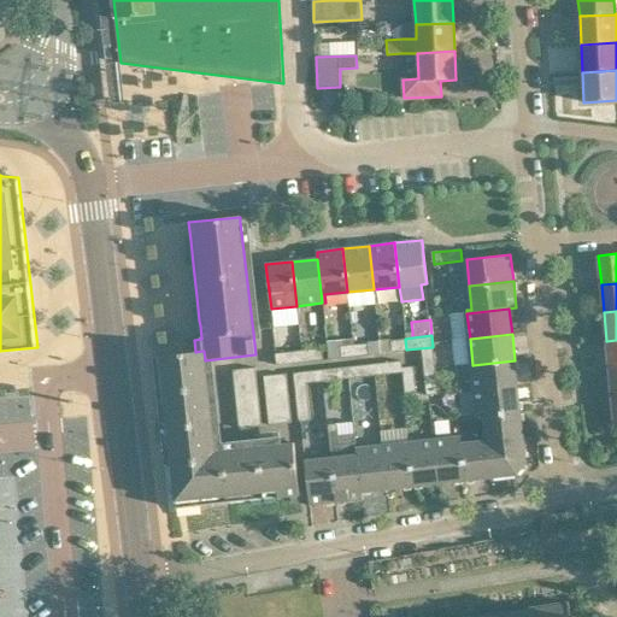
[(406,350),(405,339),(391,340),(393,352),(406,350)]
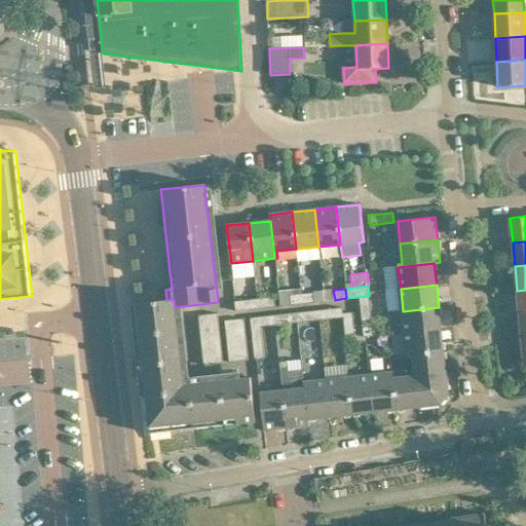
[(525,290),(517,291),(520,316),(525,315),(525,290)]
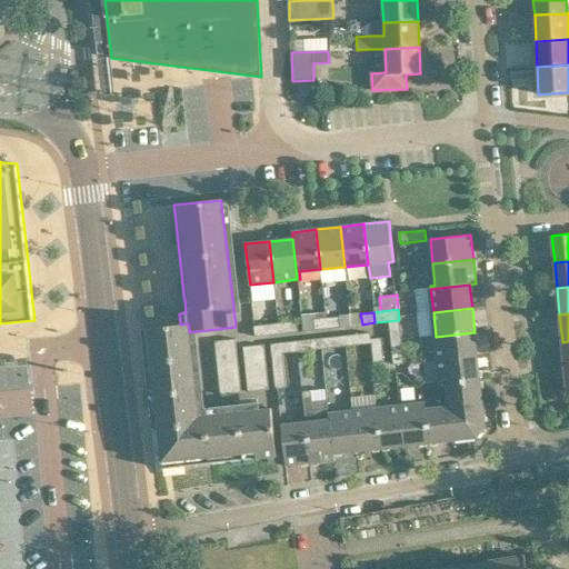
[(328,329),(351,326),(349,316),(327,318),(328,329)]
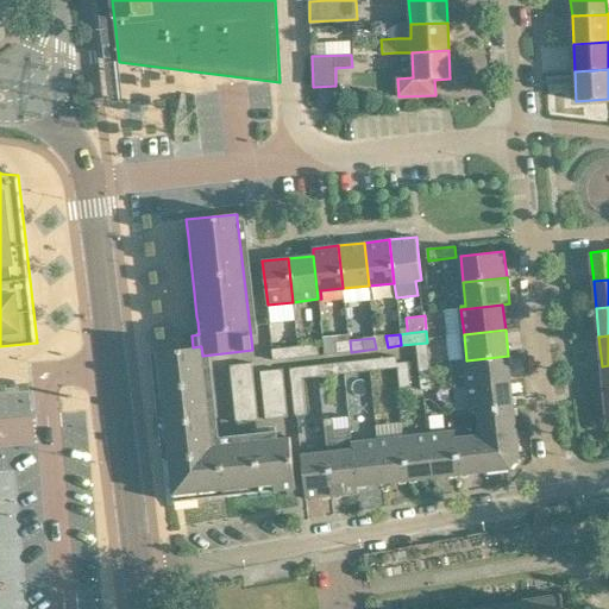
[(350,340),(337,343),(338,353),(351,352),(350,340)]
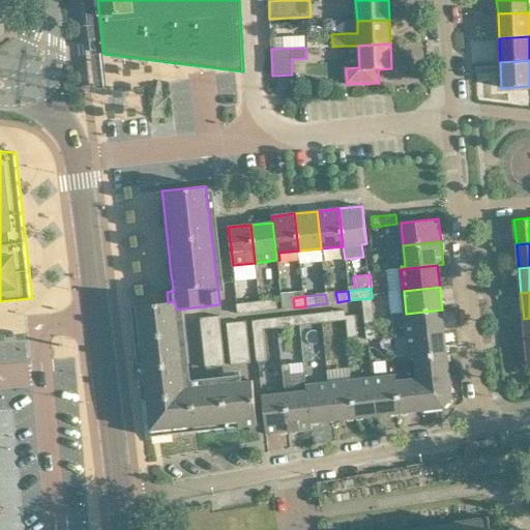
[(277,299),(259,301),(260,311),(278,308),(277,299)]
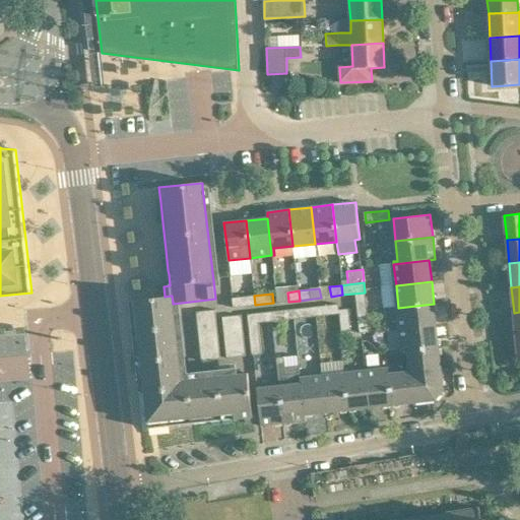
[(148,429),(155,428),(253,417),(248,374),(186,380),(187,386),(182,387),(172,296),(128,301),(138,393),(144,392),(148,429)]
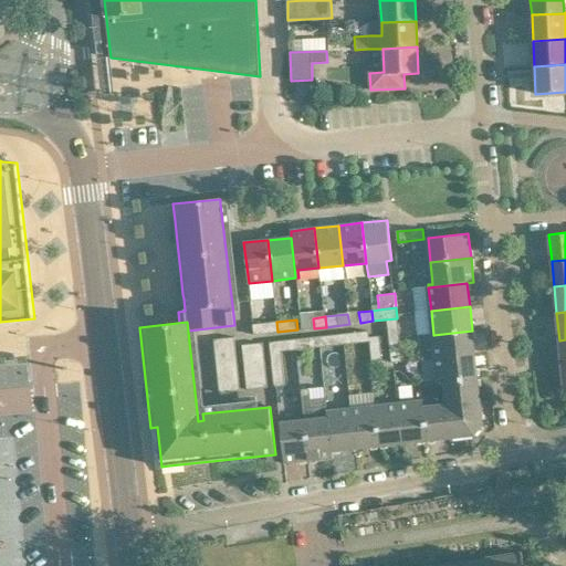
[(278,332),(276,322),(253,324),(254,335),(278,332)]
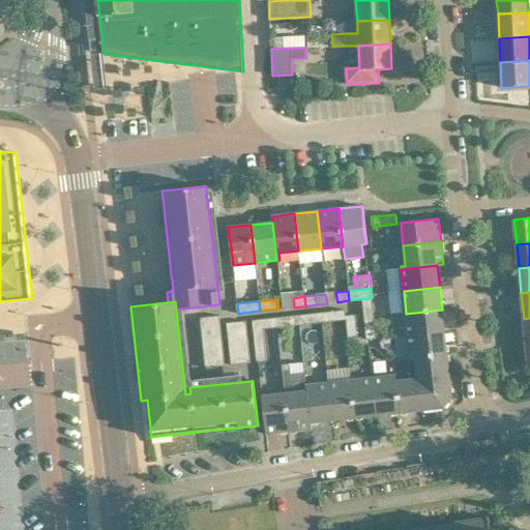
[(364,318),(375,317),(373,302),(363,303),(364,318)]
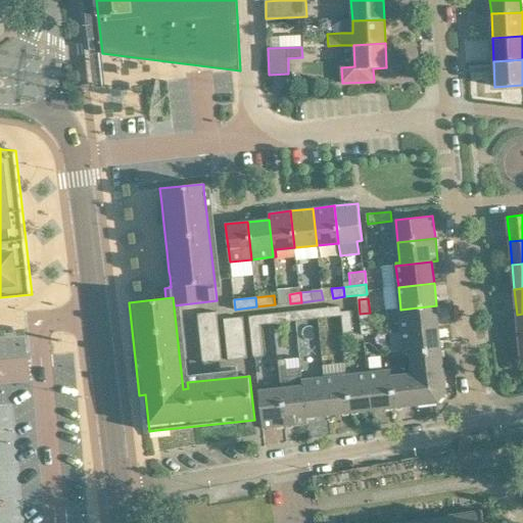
[(318,317),(342,314),(342,310),(342,305),(317,308),(318,317)]
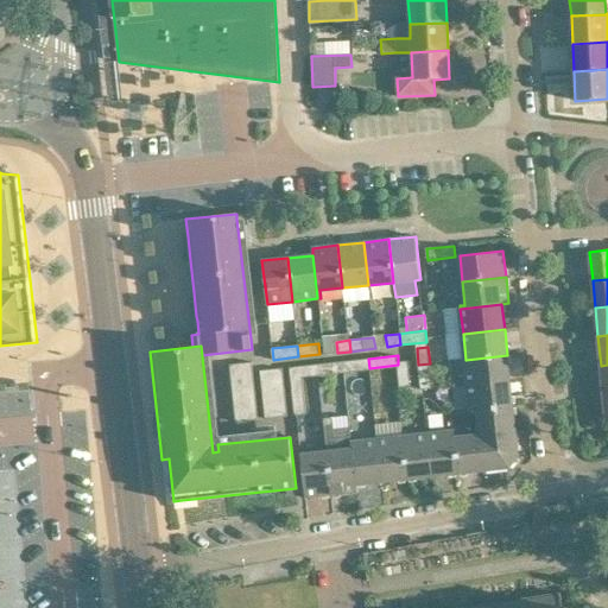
[(468,385),(510,380),(507,355),(466,360),(468,385)]
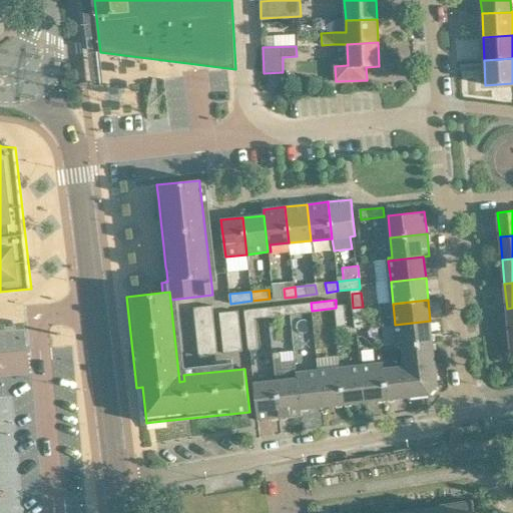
[(312,311),(311,303),(290,305),(291,313),(312,311)]
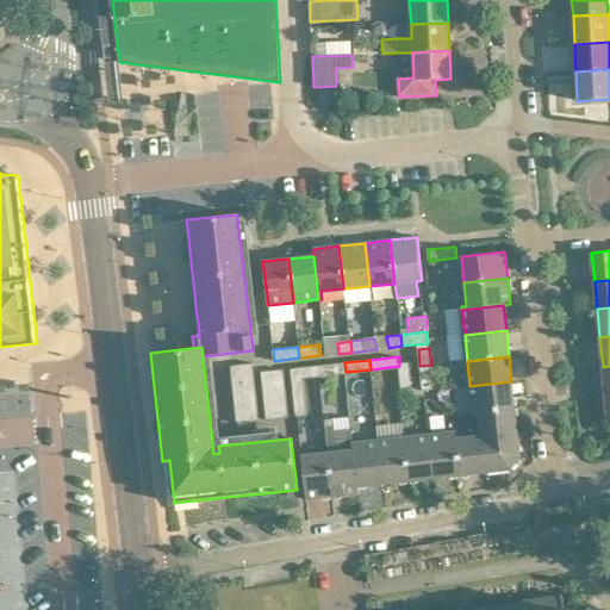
[(399,361),(399,366),(403,398),(414,397),(409,360),(399,361)]
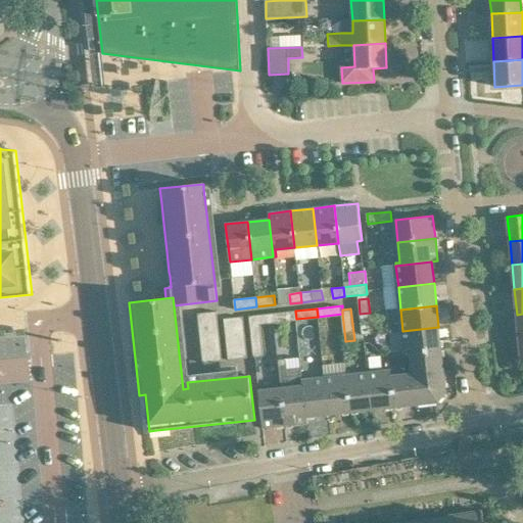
[(274,321),(296,319),(295,311),(273,314),(274,321)]
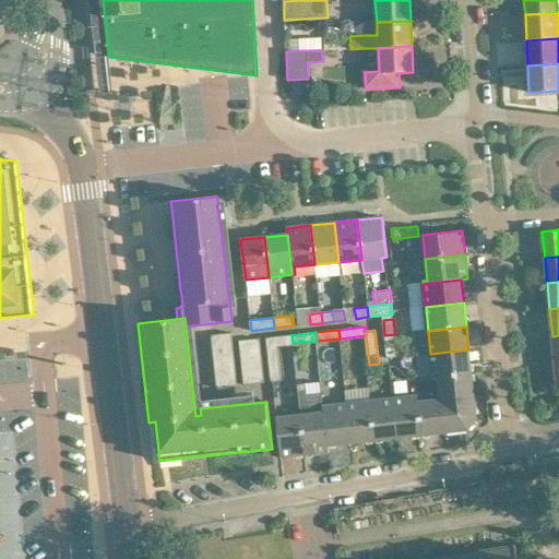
[(217,388),(238,385),(232,333),(211,335),(217,388)]
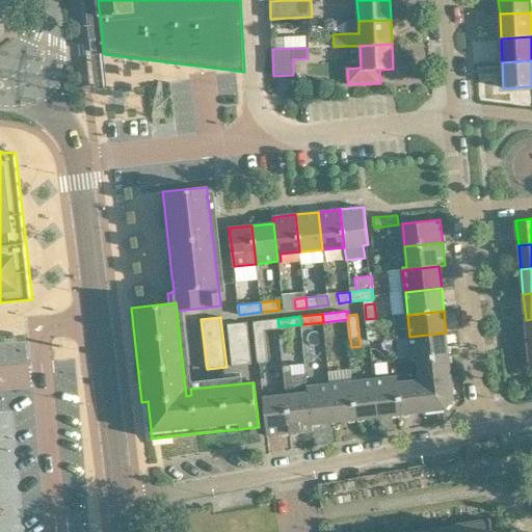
[(378,339),(376,318),(366,319),(369,340),(378,339)]
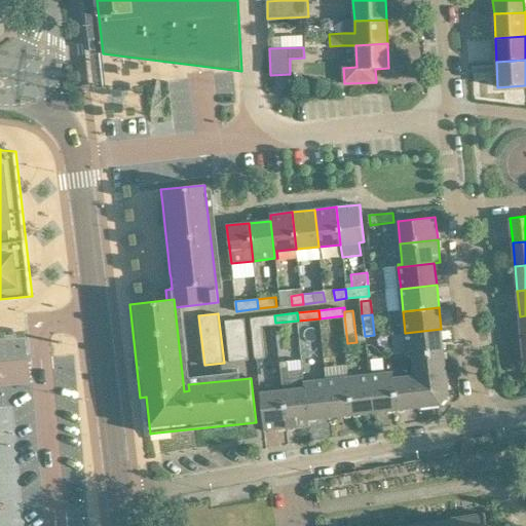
[(261,325),(275,323),(274,315),(251,317),(255,360),(265,359),(261,325)]
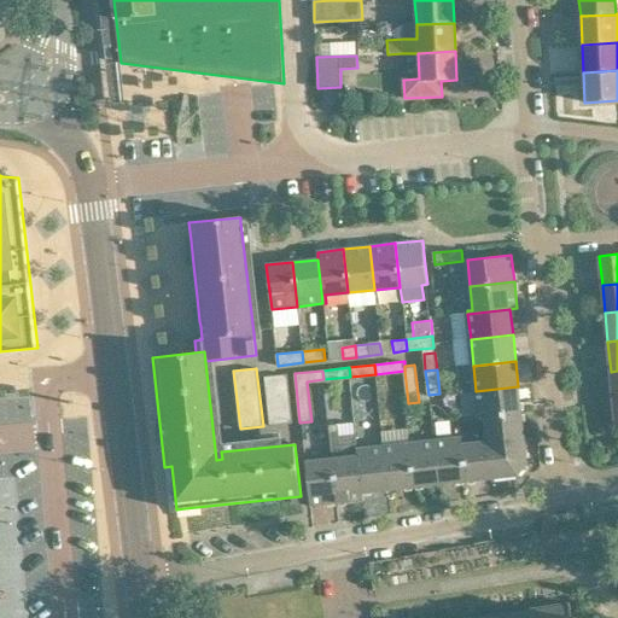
[(264,377),(269,426),(292,424),(287,374),(264,377)]
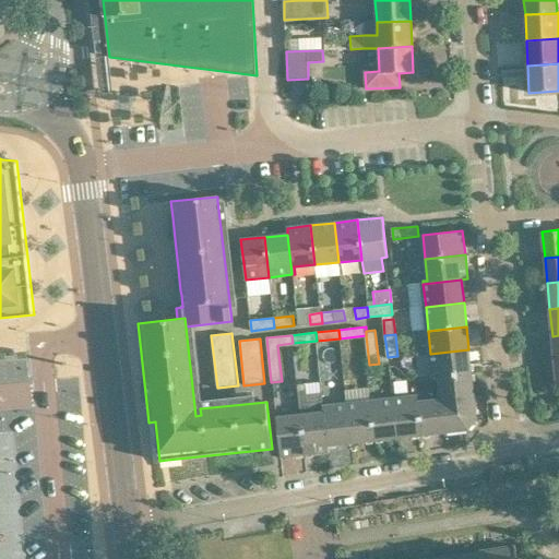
[(433,377),(438,377),(472,372),(468,349),(430,354),(433,377)]
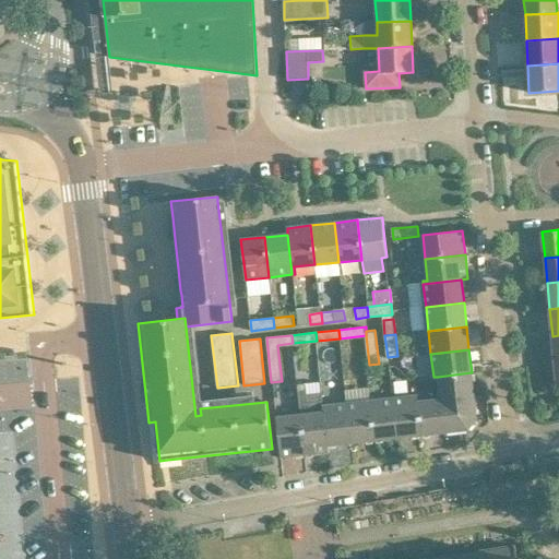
[(438,377),(441,399),(474,394),(472,372),(438,377)]
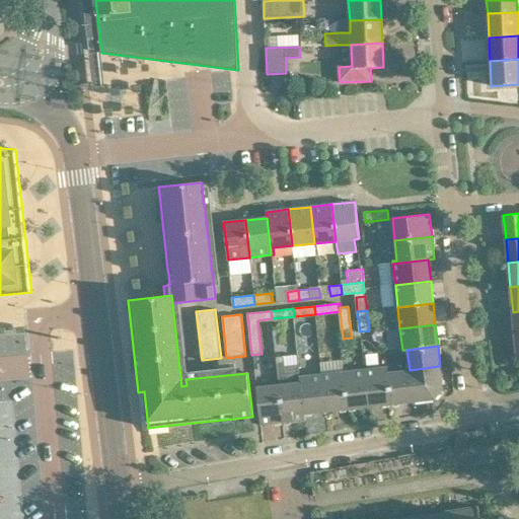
[(284,357),(276,358),(279,385),(283,423),(305,420),(304,414),(300,375),(299,366),(285,367),(284,357)]
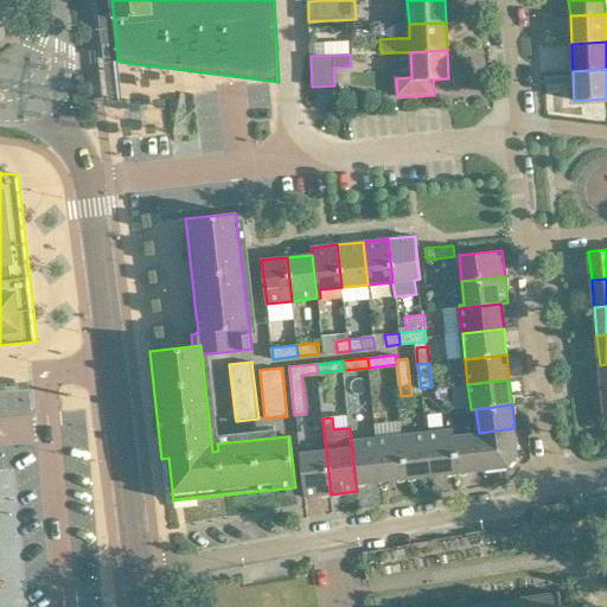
[(427,430),(433,475),(458,473),(453,428),(427,430)]
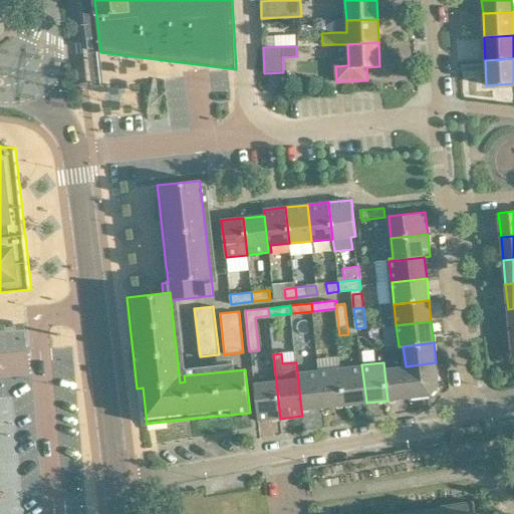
[(388,401),(409,399),(406,366),(384,368),(383,362),(388,401)]
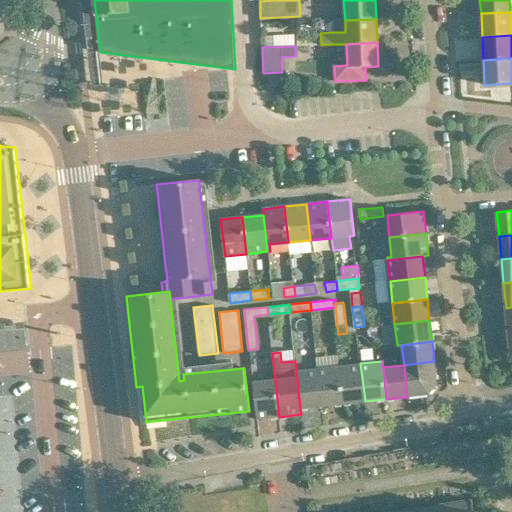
[(404,365),(407,397),(429,394),(437,384),(434,361),(404,365)]
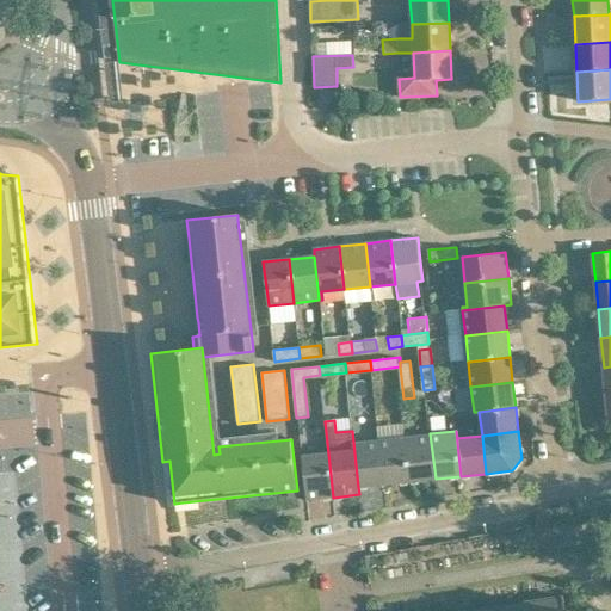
[(405,437),(409,482),(436,479),(430,433),(405,437)]
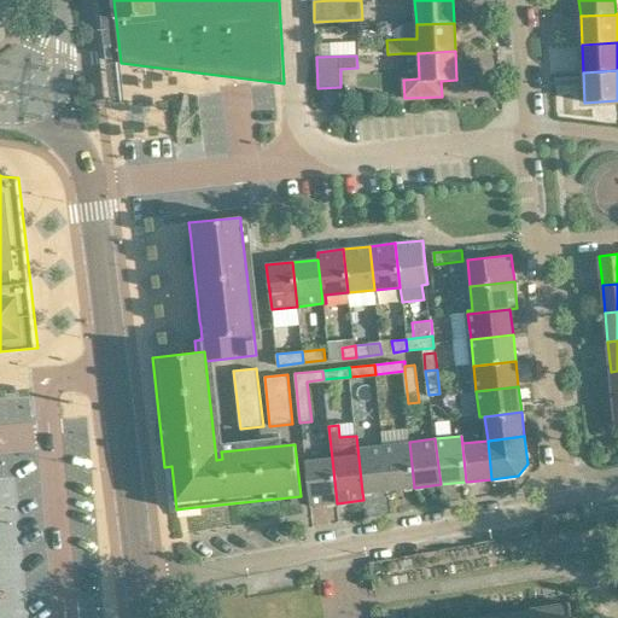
[(389,490),(414,488),(409,442),(384,444),(389,490)]
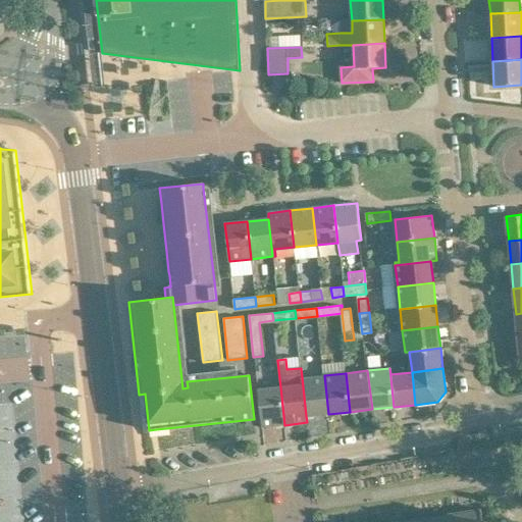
[(302,377),(306,416),(328,414),(324,375),(302,377)]
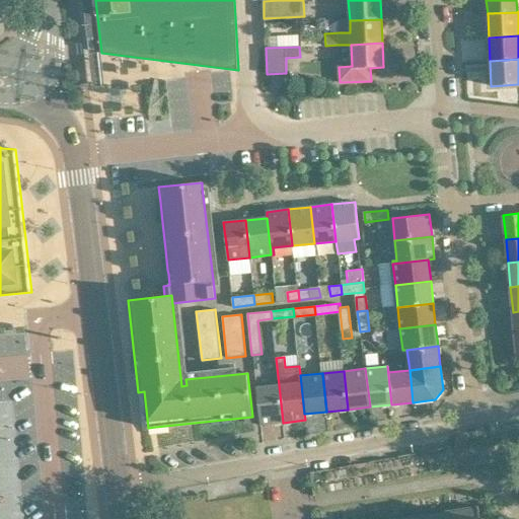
[(279,385),(256,388),(261,425),(283,423),(279,385)]
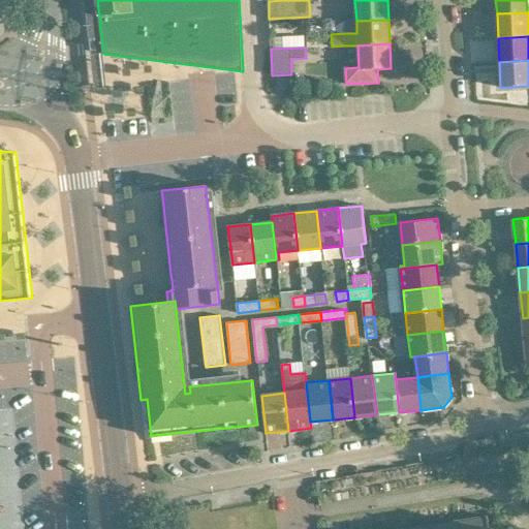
[(386,528),(493,528),(493,527),(490,527),(488,515),(386,528)]
